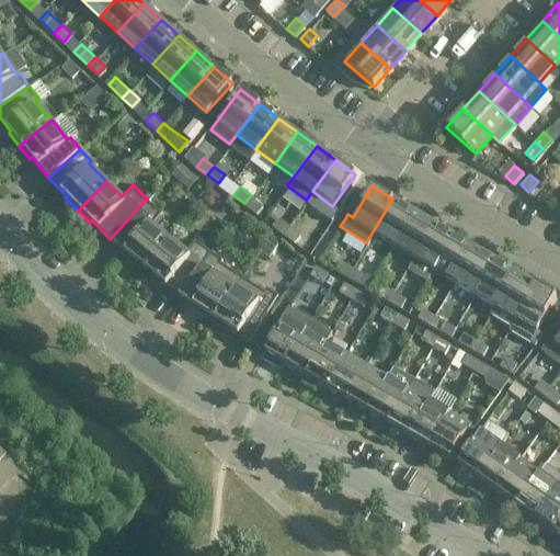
[(251,195),(244,203),(255,212),(262,204),(251,195)]
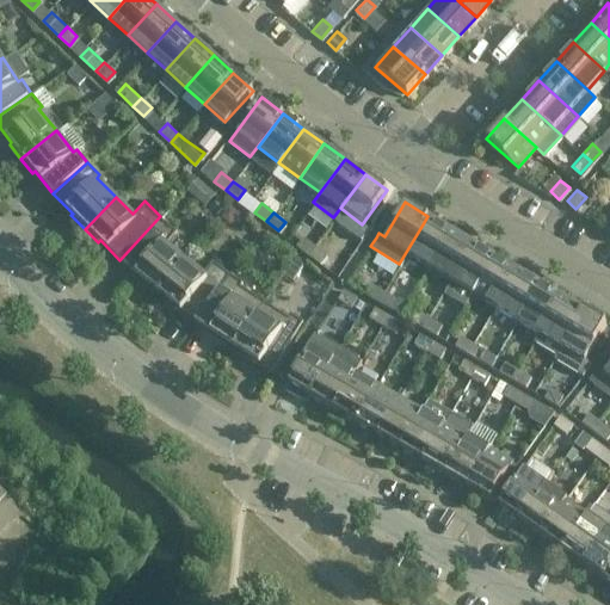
[(183,257),(165,242),(176,228),(160,216),(119,260),(142,278),(140,281),(155,292),(183,257)]
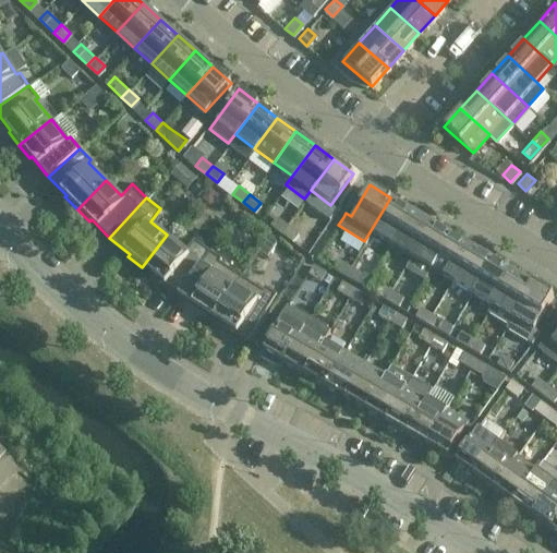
[(411,209),(390,197),(371,230),(391,242),(411,209)]
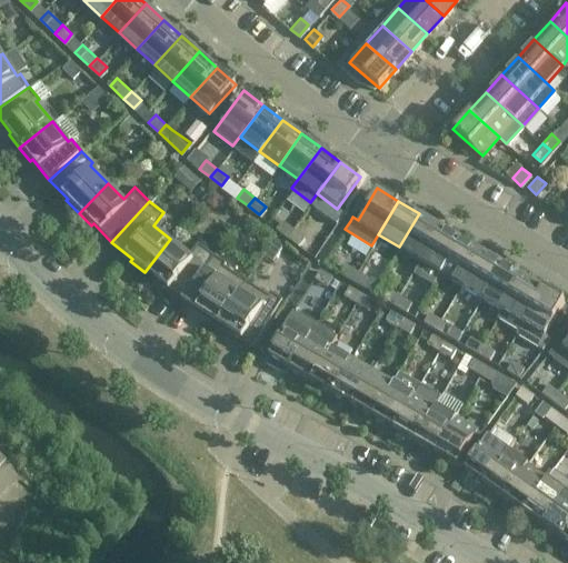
[(439,225),(419,213),(399,247),(419,259),(439,225)]
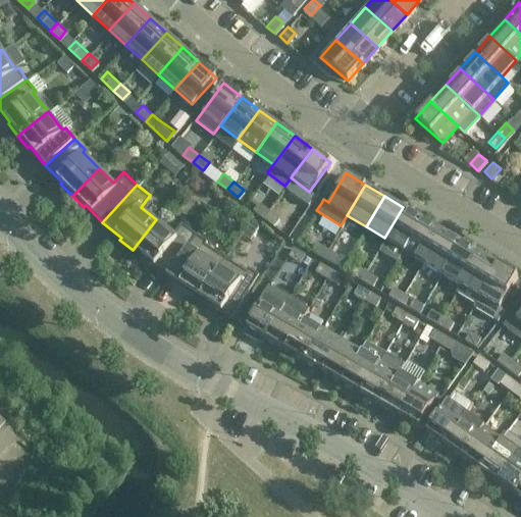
[(253,208),(273,224),(279,216),(259,201),(253,208)]
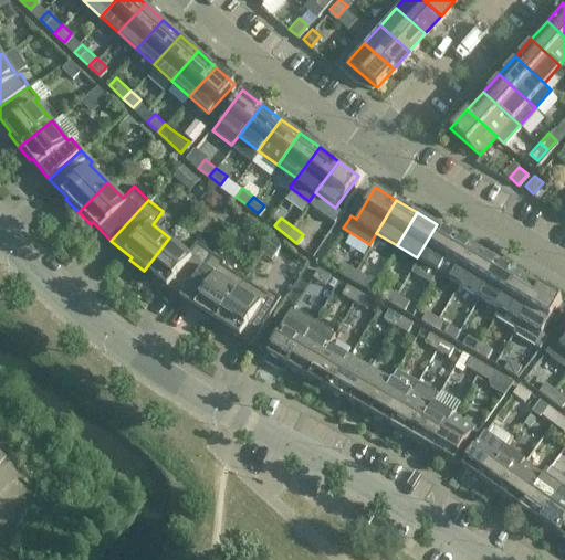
[(458,236),(437,224),(417,257),(438,270),(458,236)]
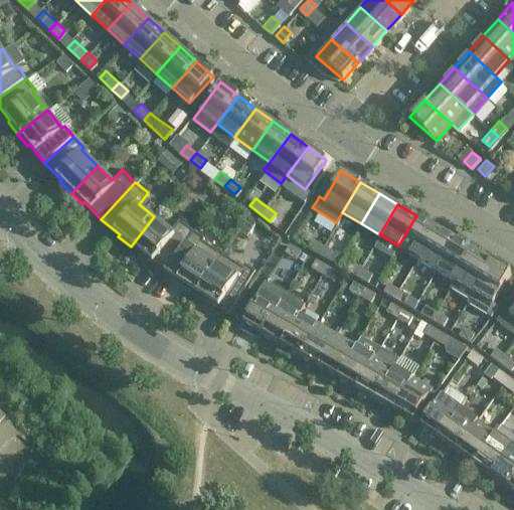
[(435,226),(416,215),(398,245),(416,257),(435,226)]
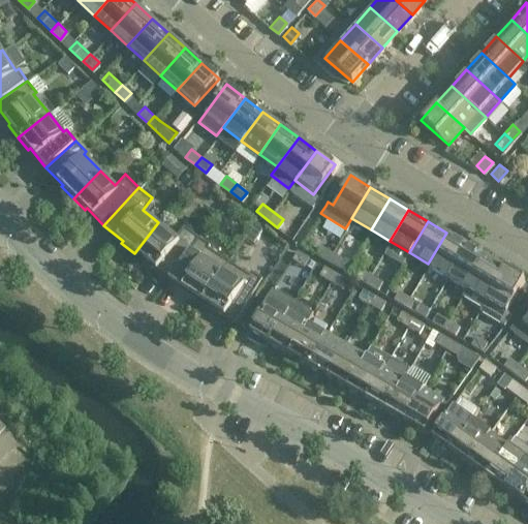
[(167,276),(197,236),(183,223),(174,235),(158,222),(134,253),(147,263),(148,262),(167,276)]
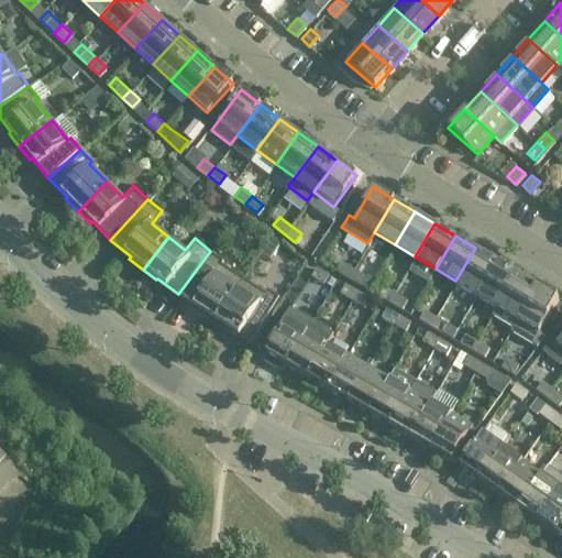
[(496,260),(475,248),(455,281),(476,293),(496,260)]
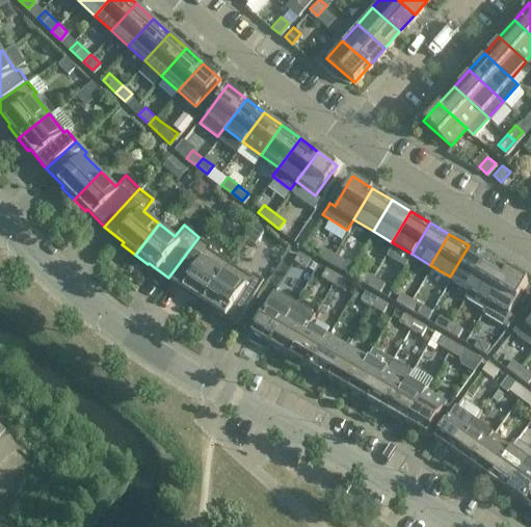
[(202,302),(229,261),(208,247),(210,244),(198,237),(168,278),(189,292),(188,294),(202,302)]
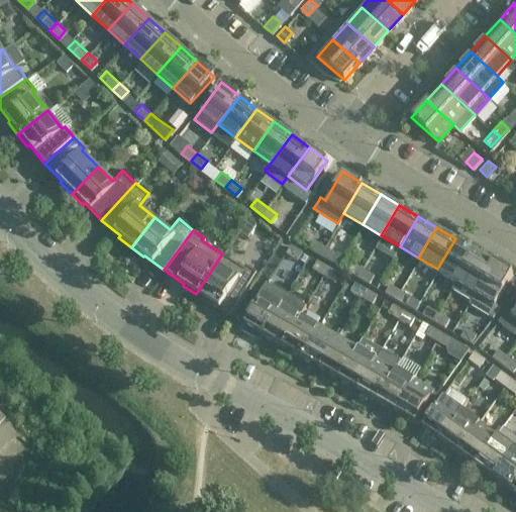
[(309,246),(319,252),(324,244),(314,238),(309,246)]
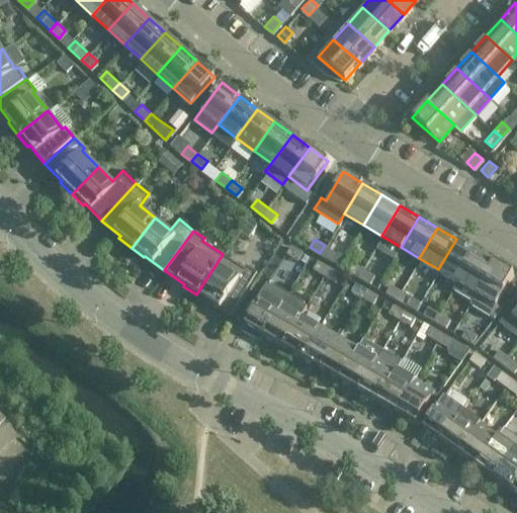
[(475,250),(456,239),(438,269),(456,280),(475,250)]
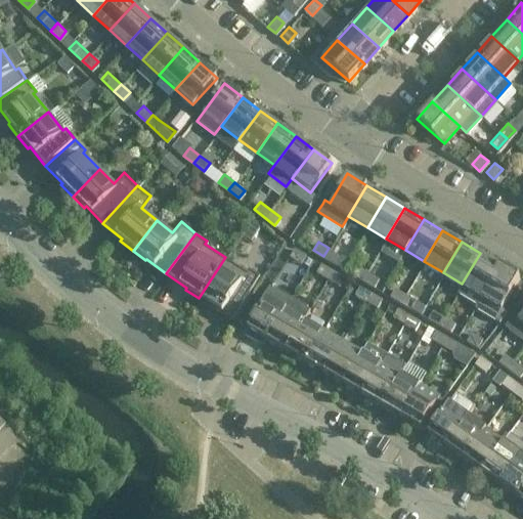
[(300,261),(305,253),(294,246),(289,255),(300,261)]
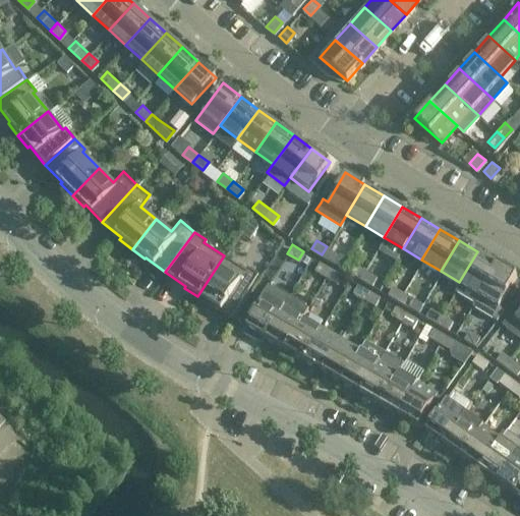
[(327,246),(322,254),(334,262),(338,253),(327,246)]
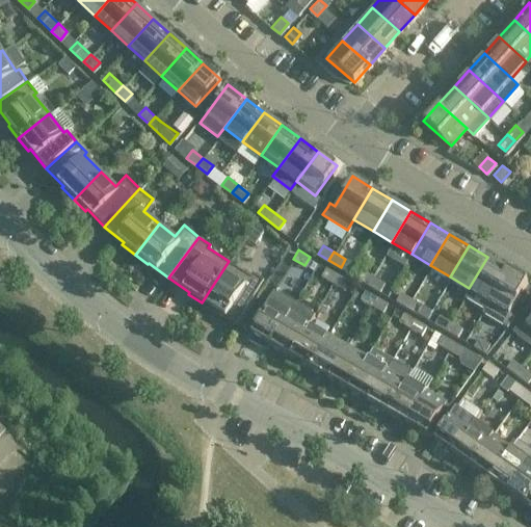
[(484,307),(507,268),(487,257),(469,288),(465,295),(484,307)]
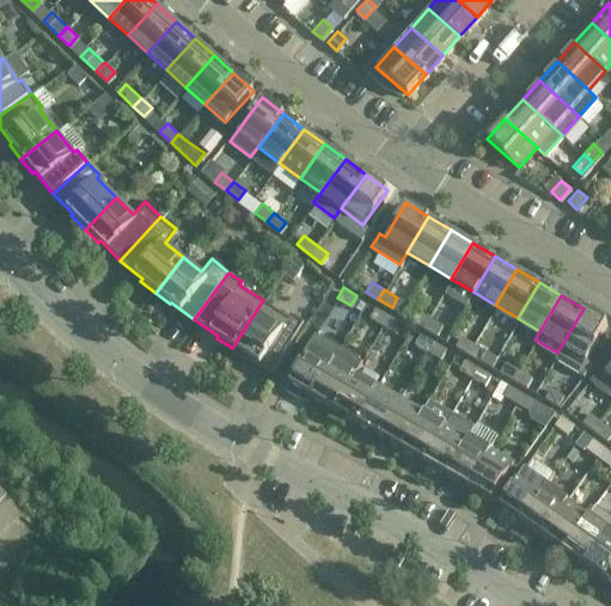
[(270,369),(295,330),(303,319),(288,310),(286,314),(263,300),(232,348),(248,359),(249,356),(270,369)]
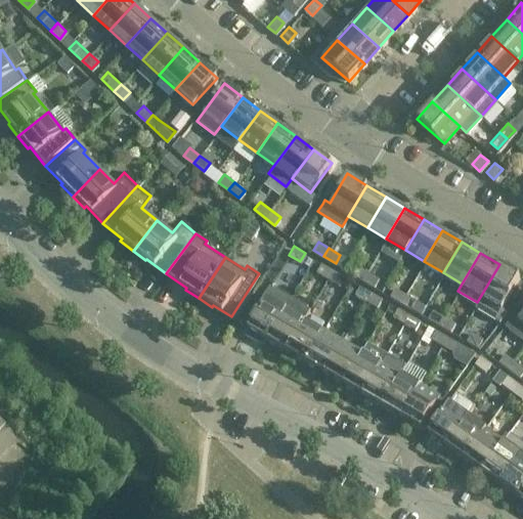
[(327,277),(332,268),(320,262),(315,270),(327,277)]
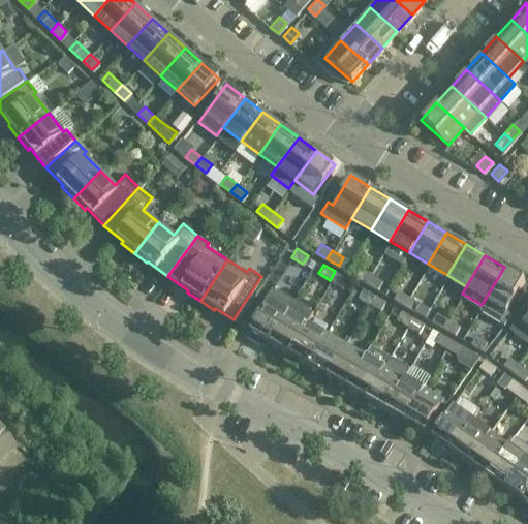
[(354,275),(377,288),(382,280),(360,267),(354,275)]
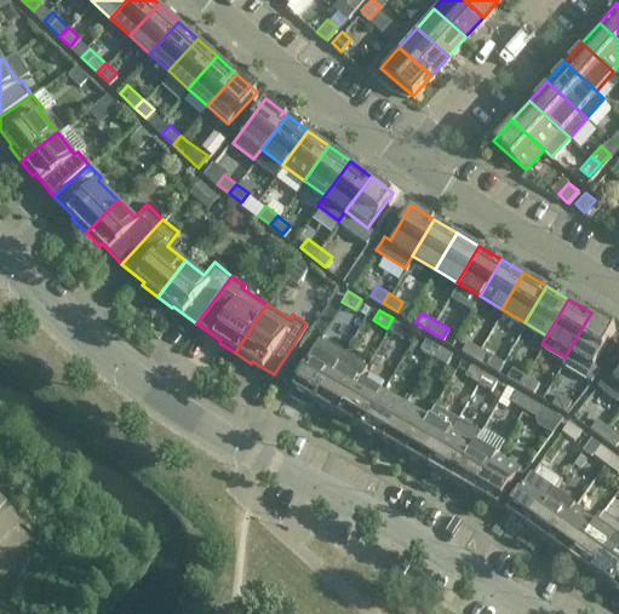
[(614,327),(591,313),(565,357),(562,361),(591,378),(600,365),(594,361),(614,327)]
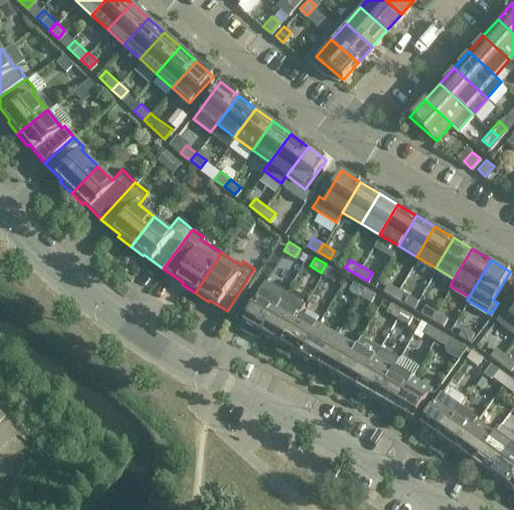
[(332,279),(337,271),(326,264),(321,273),(332,279)]
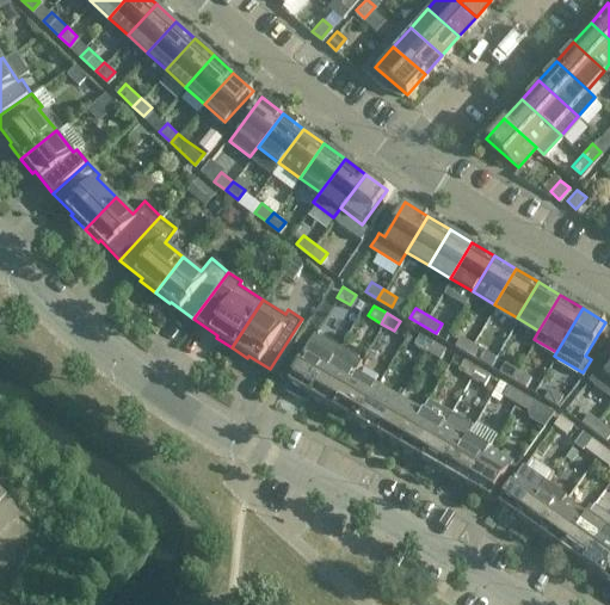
[(302,388),(310,394),(339,344),(320,332),(319,334),(313,331),(307,340),(309,343),(284,387),(299,395),(302,388)]
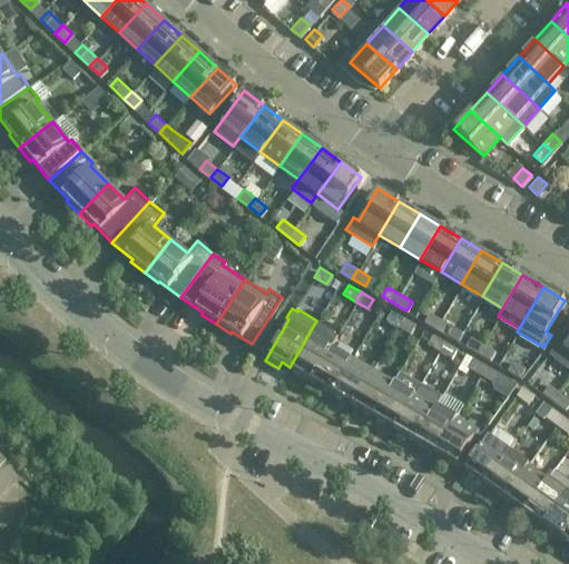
[(396,326),(402,316),(390,309),(384,318),(396,326)]
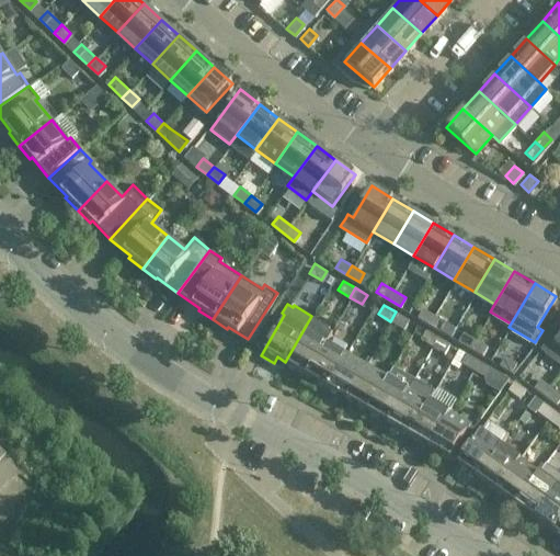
[(429,322),(434,314),(422,307),(416,316),(429,322)]
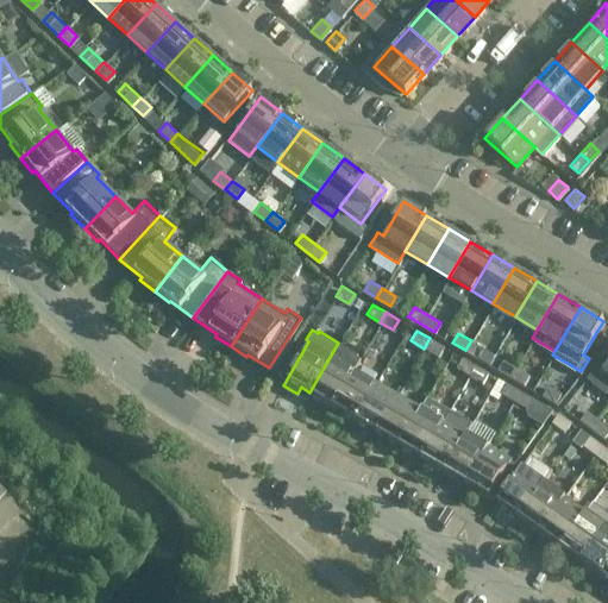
[(437,356),(443,346),(430,338),(424,349),(437,356)]
